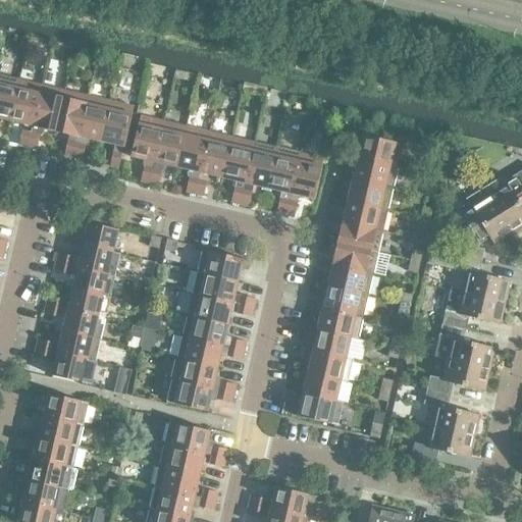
[(0,118),(10,121),(19,81),(0,75),(0,118)]
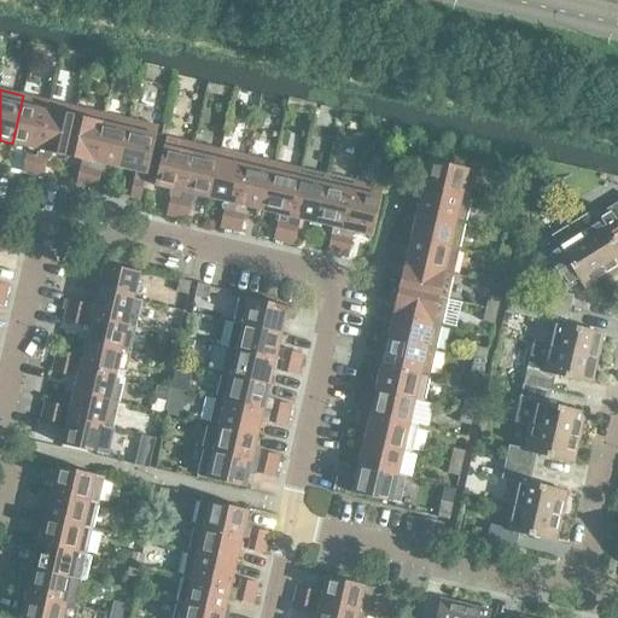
[(39,150),(50,101),(23,95),(12,144),(38,150),(39,150)]
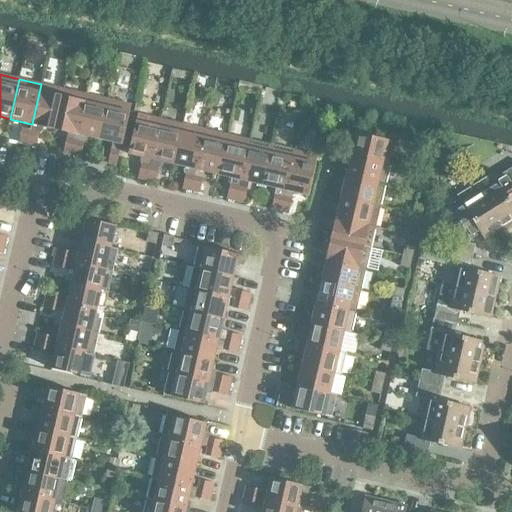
[(54,130),(63,89),(41,84),(32,124),(31,124),(32,125),(30,131),(27,144),(36,147),(40,127),(54,130)]
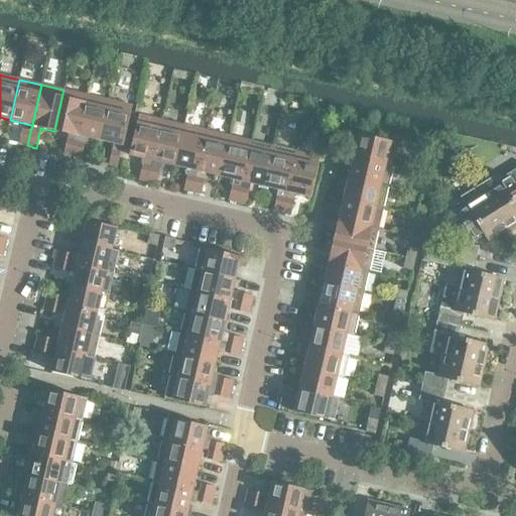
[(77,135),(86,95),(63,90),(54,131),(69,134),(67,140),(63,154),(72,156),(76,142),(76,143),(78,136),(78,135),(77,135)]
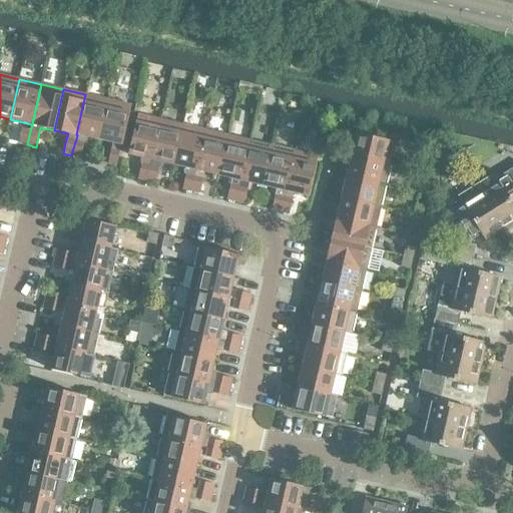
[(98,139),(108,100),(85,94),(76,134),(77,134),(98,139)]
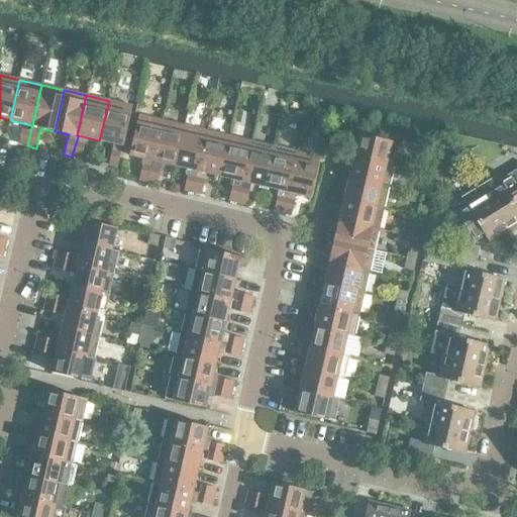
[(132,106),(109,101),(99,140),(114,144),(112,150),(109,165),(117,167),(120,153),(122,146),(123,146),(130,113),(132,106)]
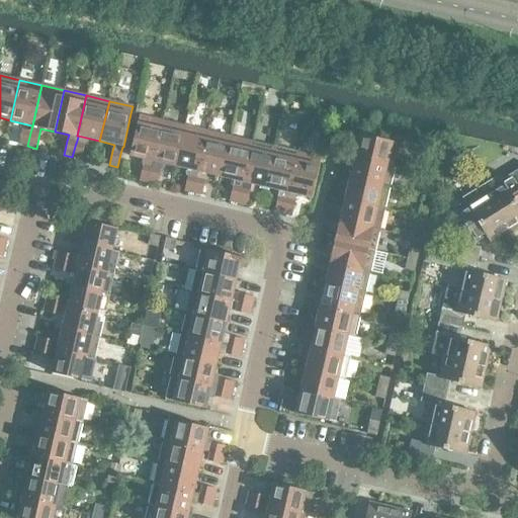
[(153,161),(162,121),(139,115),(138,123),(137,123),(130,156),(144,159),(140,180),(148,182),(151,169),(153,161)]
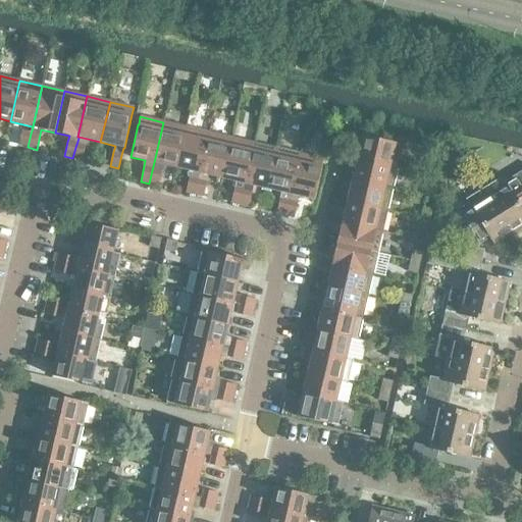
[(176,167),(187,127),(163,122),(154,162),(176,167)]
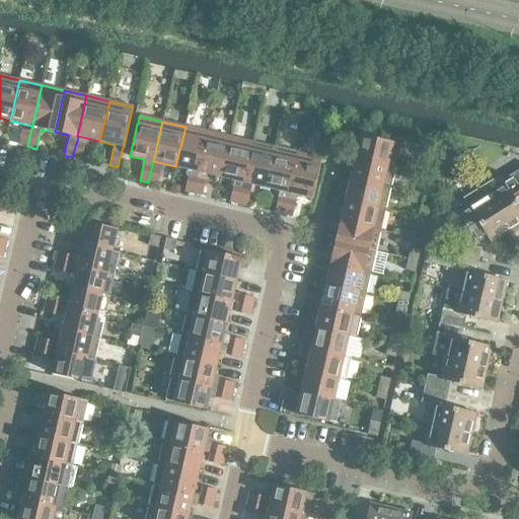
[(199,172),(208,132),(186,127),(175,166),(190,170),(184,191),(194,193),(197,179),(199,172)]
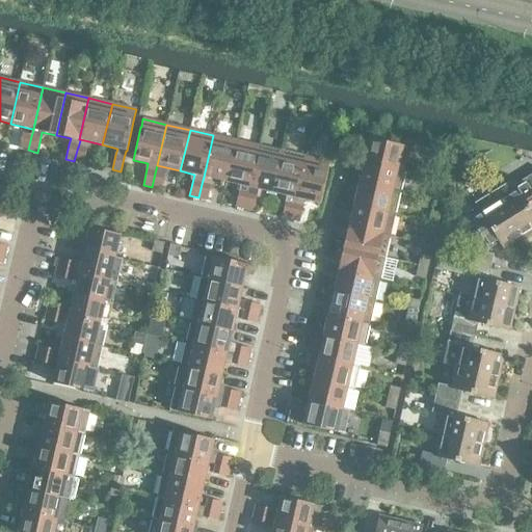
[(28,150),(31,136),(22,134),(19,149),(28,150)]
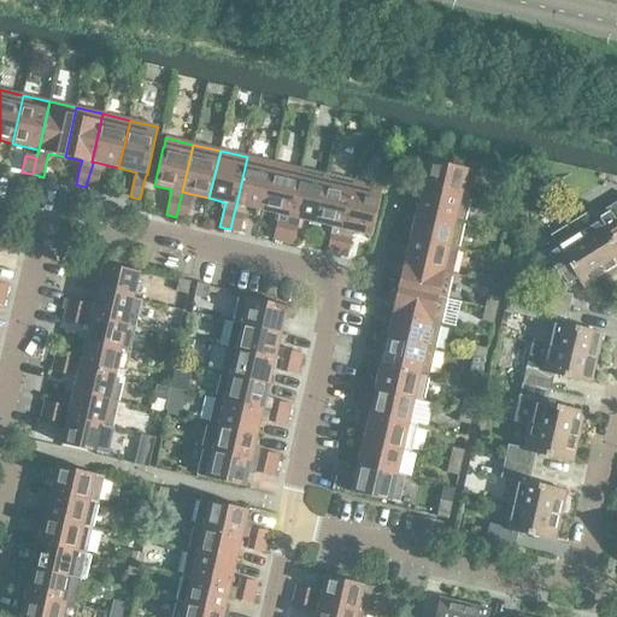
[(263,211),(274,163),(247,157),(236,205),(263,211)]
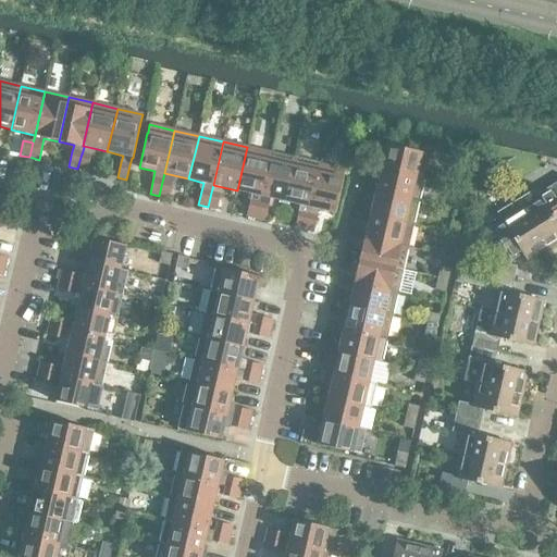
[(386,145),(381,169),(424,178),(430,155),(386,145)]
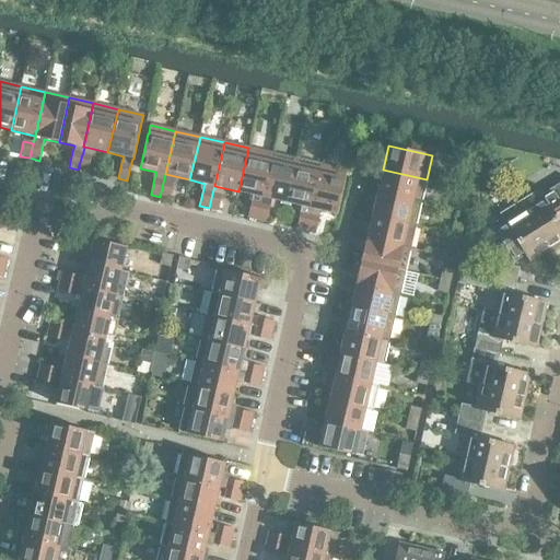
[(263,197),(272,153),(248,148),(238,191),(263,197)]
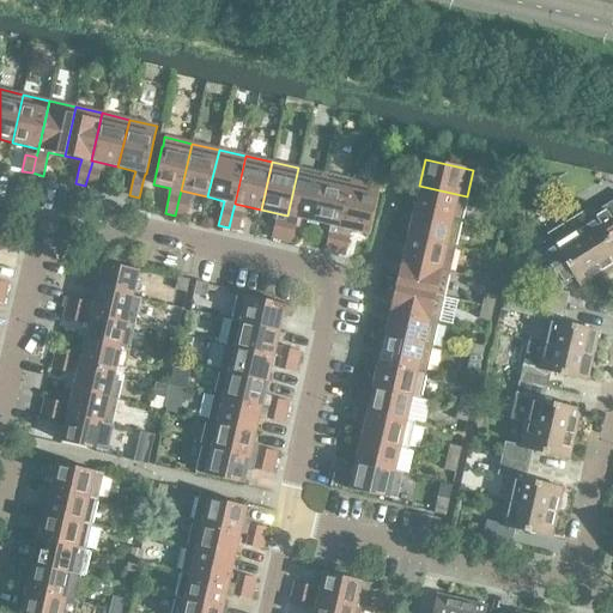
[(314,222),(325,174),(298,168),(287,216),(285,224),(281,241),(292,243),(298,218),(314,222)]
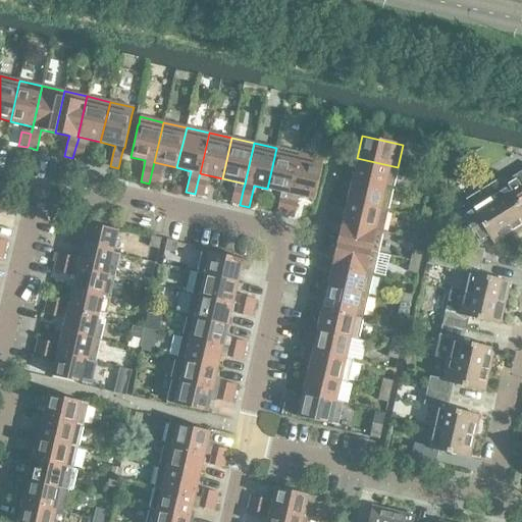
[(85,146),(76,145),(76,144),(72,158),(82,160),(85,146)]
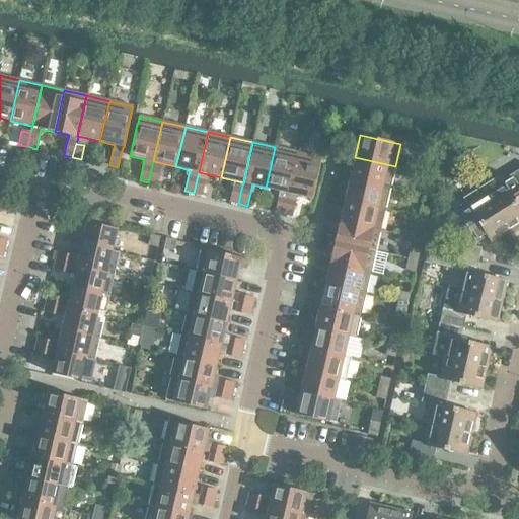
[(289,193),(298,152),(275,147),(266,188),(288,193),(289,193)]
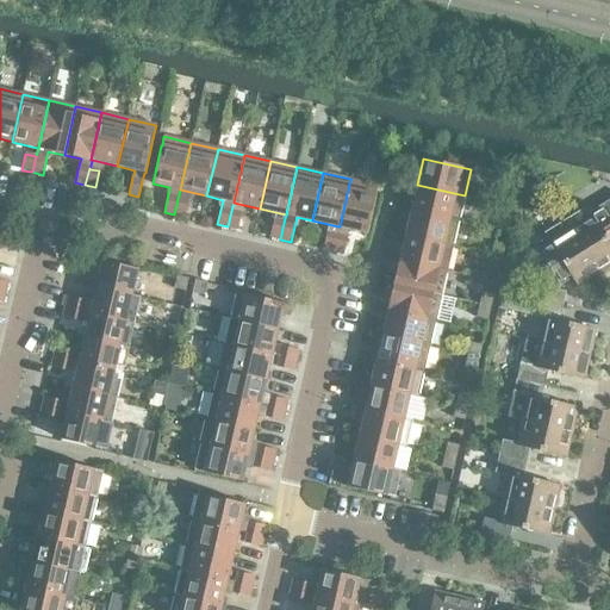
[(378,186),(350,179),(340,226),(338,226),(336,235),(337,235),(334,251),(343,254),(348,237),(347,237),(349,229),(367,234),(375,194),(378,186)]
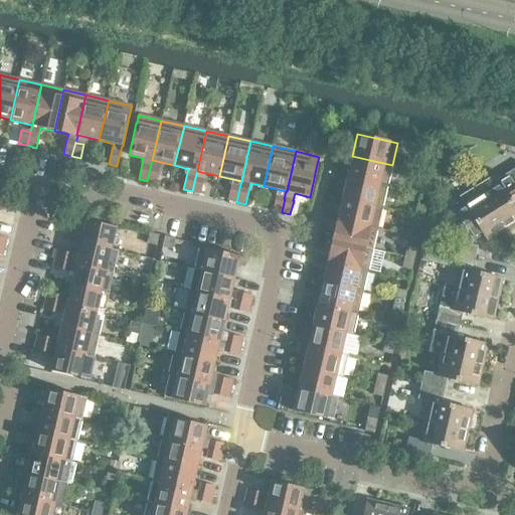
[(387,186),(392,165),(352,156),(347,177),(387,186)]
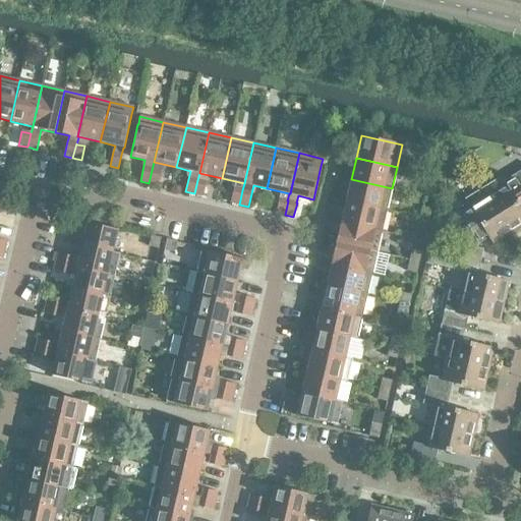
[(445,178),(448,168),(438,165),(436,176),(445,178)]
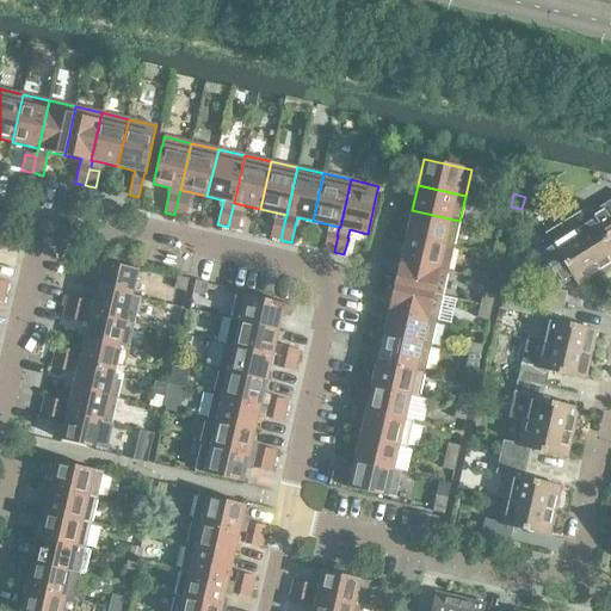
[(610,197),(591,210),(588,207),(566,220),(599,272),(610,265),(610,197)]
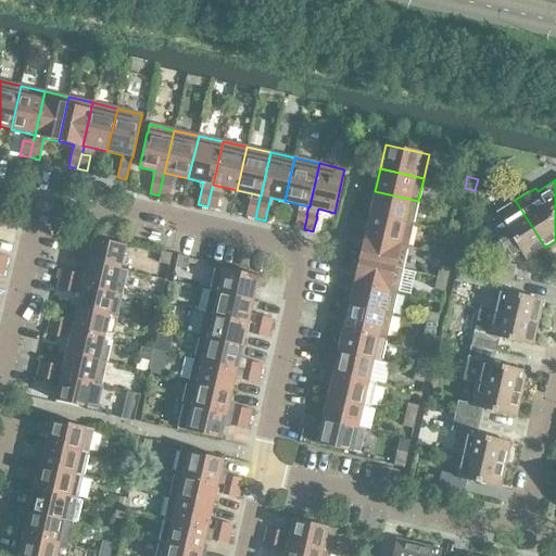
[(172,184),(162,181),(159,196),(168,198),(172,184)]
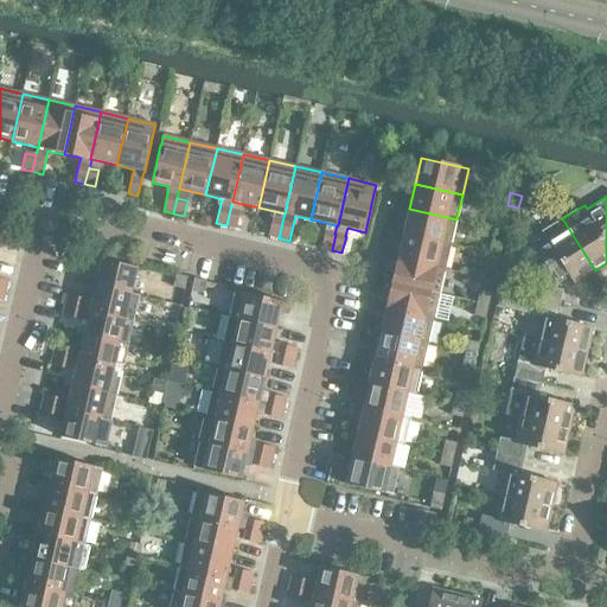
[(516,219),(518,208),(508,205),(504,217),(516,219)]
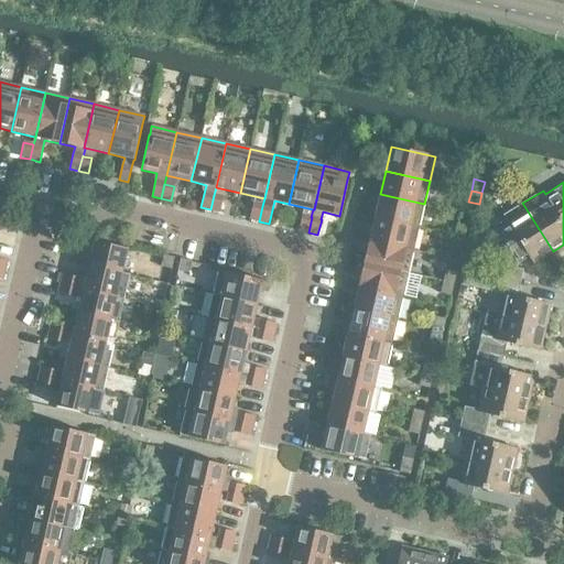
[(419,228),(424,204),(380,194),(375,217),(411,225),(411,226),(419,228)]
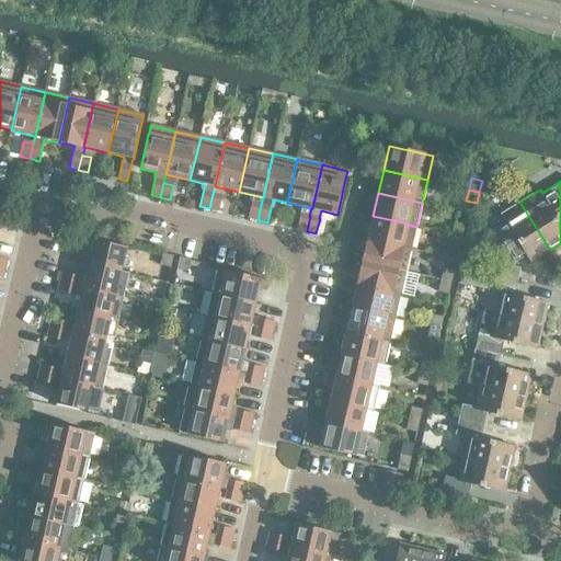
[(222,196),(213,194),(209,208),(218,210),(222,196)]
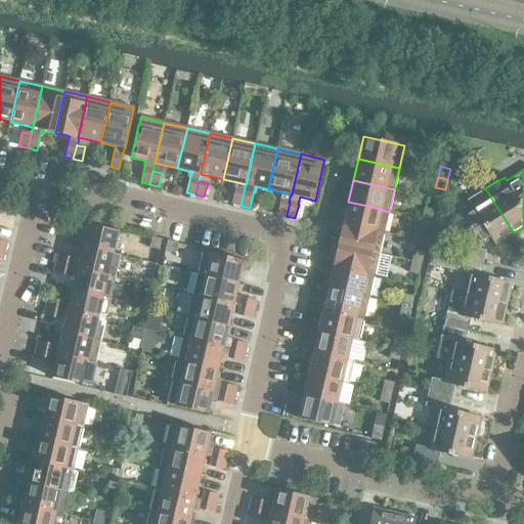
[(514,233),(485,188),(467,200),(470,204),(460,211),(463,216),(451,223),(463,242),(474,234),(479,243),(490,236),(495,246),(514,233)]
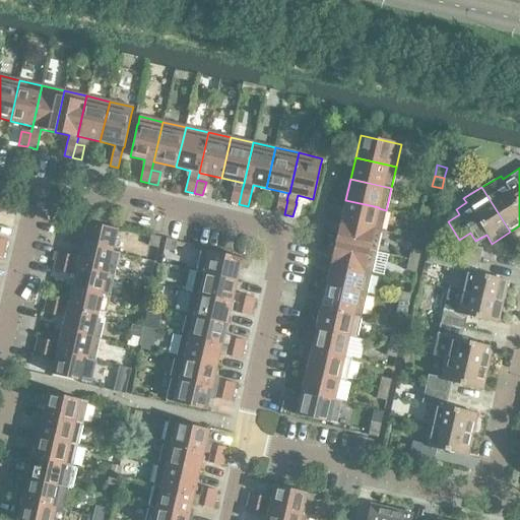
[(239,204),(242,190),(234,188),(231,202),(239,204)]
